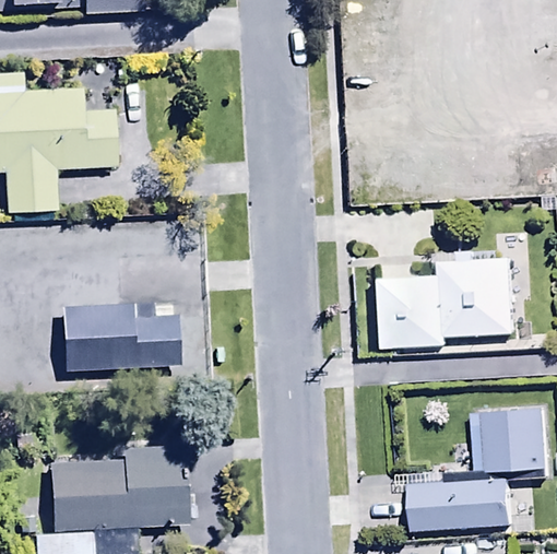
[(0,0),(0,10),(82,7),(82,14),(146,11),(145,0),(0,0)]
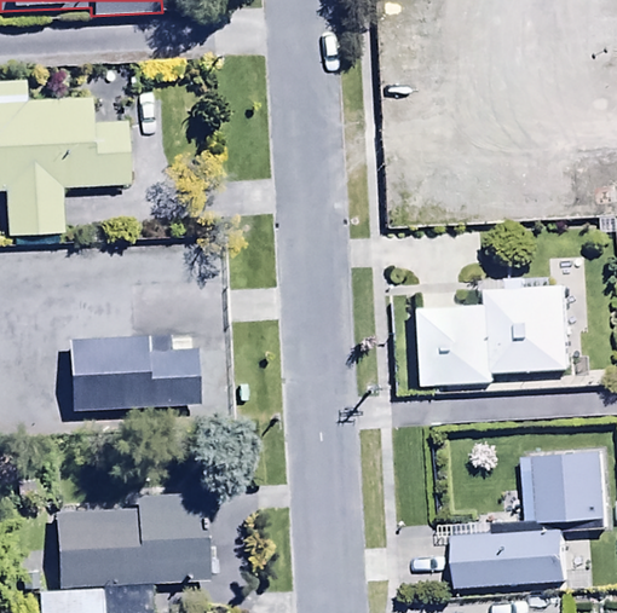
[(28,82),(0,82),(0,191),(5,192),(6,236),(65,235),(64,185),(131,185),(130,120),(93,121),(92,97),(28,98),(28,82)]
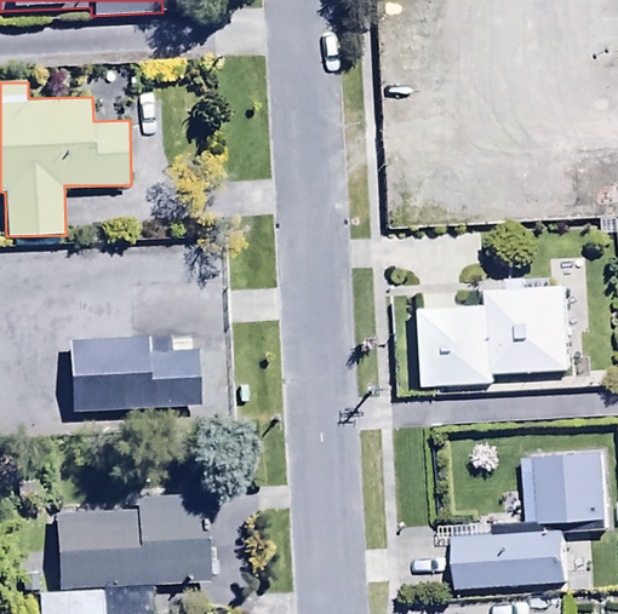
[(416,309),(418,386),(497,383),(497,372),(571,368),(567,287),(491,291),(492,305),(416,309)]
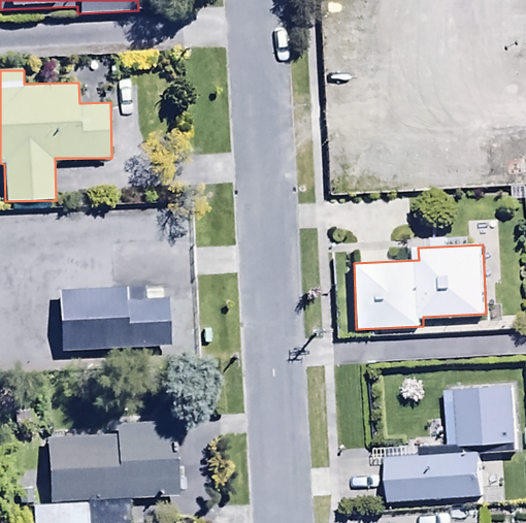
[(149,282),(56,288),(60,351),(168,345),(165,295),(150,296),(149,282)]
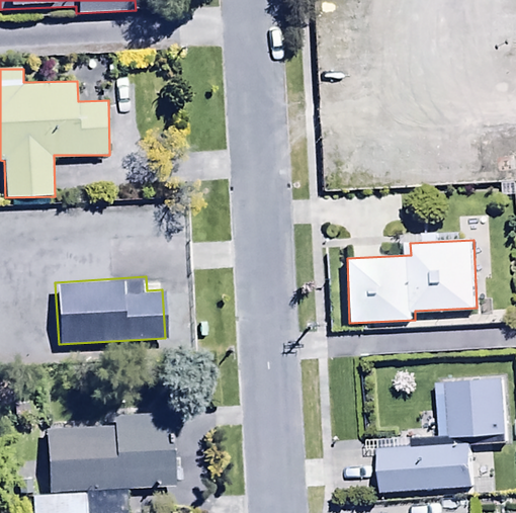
[(508,371),(437,375),(441,437),(511,434),(508,371)]
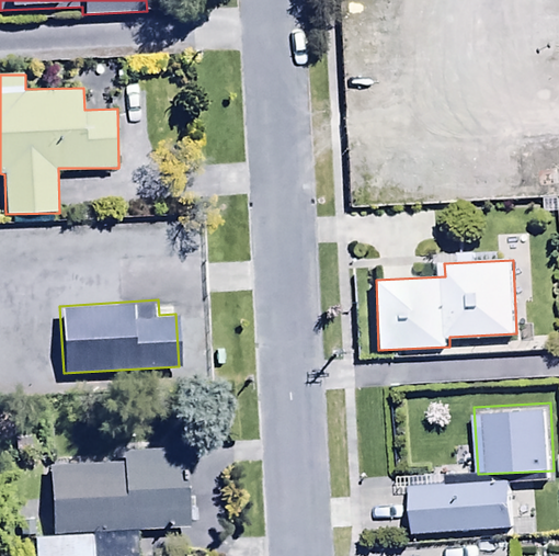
[(134,555),(134,526),(191,525),(190,447),(123,449),(123,463),(53,464),(54,534),(37,534),(37,555),(134,555)]
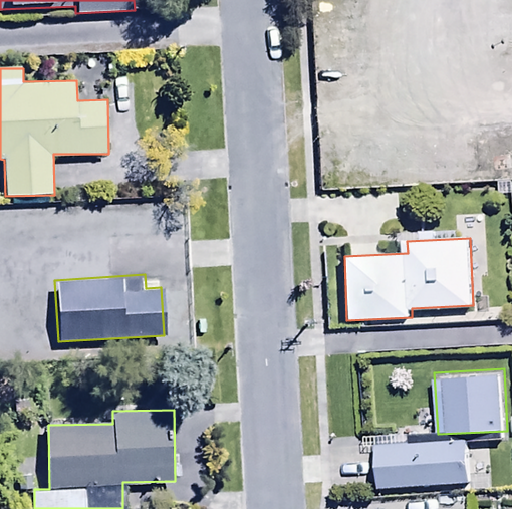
[(468,440),(375,444),(377,486),(470,482),(468,440)]
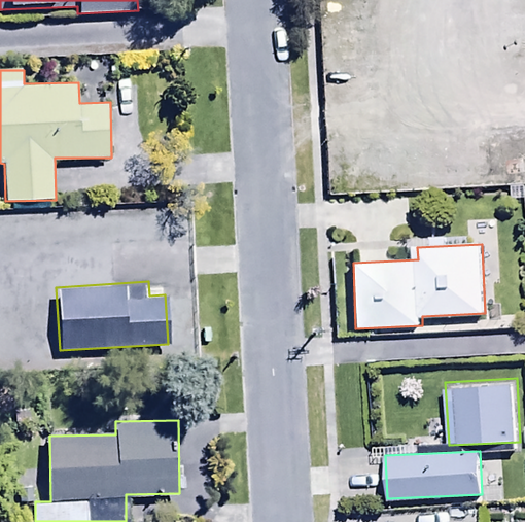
[(483,521),(483,503),(464,505),(464,521),(483,521)]
